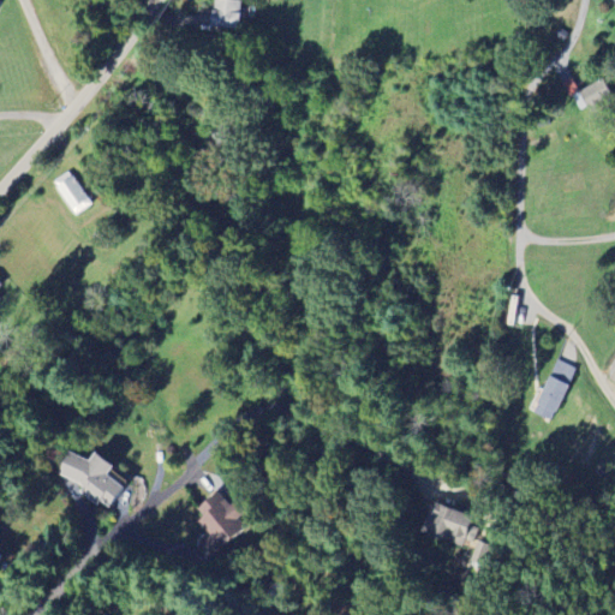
[(243,0),(242,0),(212,0),(212,28),(243,28),(243,0)]
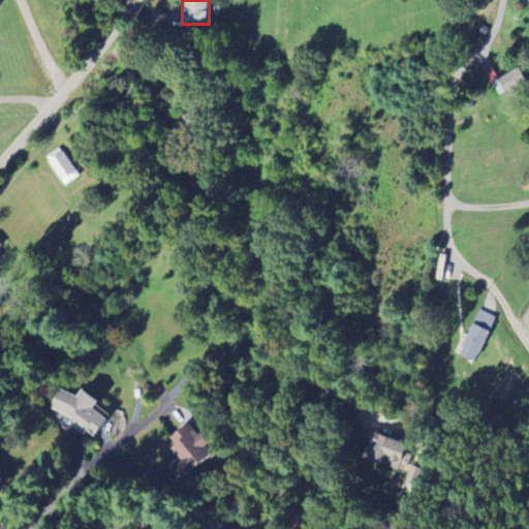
[(81,176),(62,147),(48,157),(66,185),(81,176)]
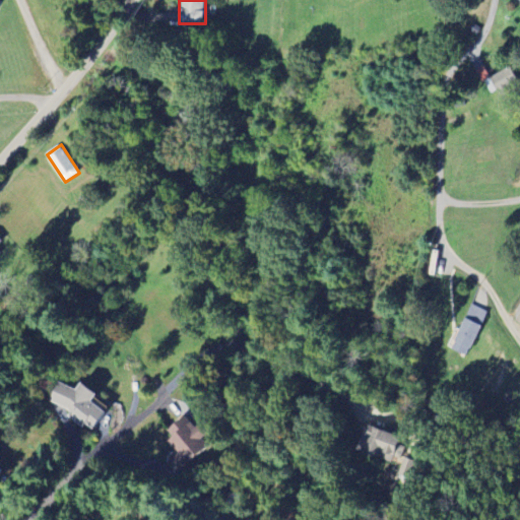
[(465,356),(488,313),(472,305),(450,348),(465,356)]
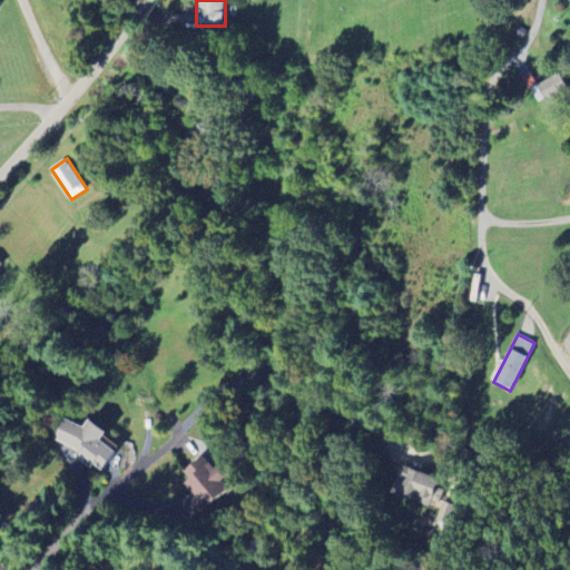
[(78,450),(74,458),(104,472),(115,450),(100,442),(107,431),(89,422),(86,429),(65,419),(55,439),(78,450)]
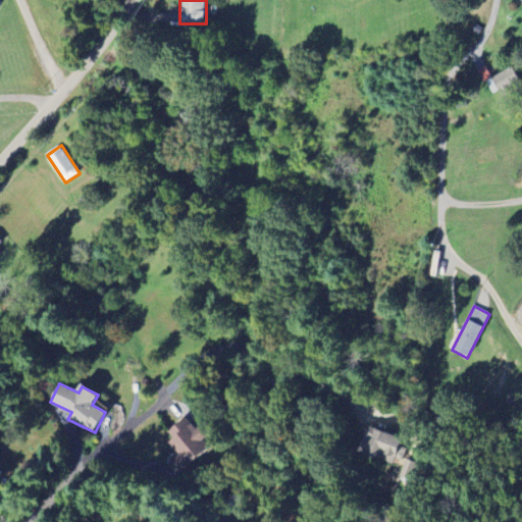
[(168,432),(173,438),(167,444),(177,455),(170,461),(181,473),(210,446),(184,418),(168,432)]
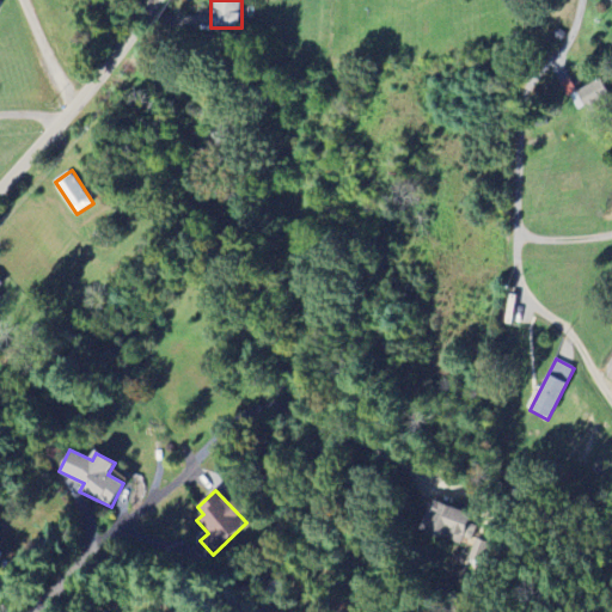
[(479,520),(429,502),(420,530),(470,546),(479,520)]
